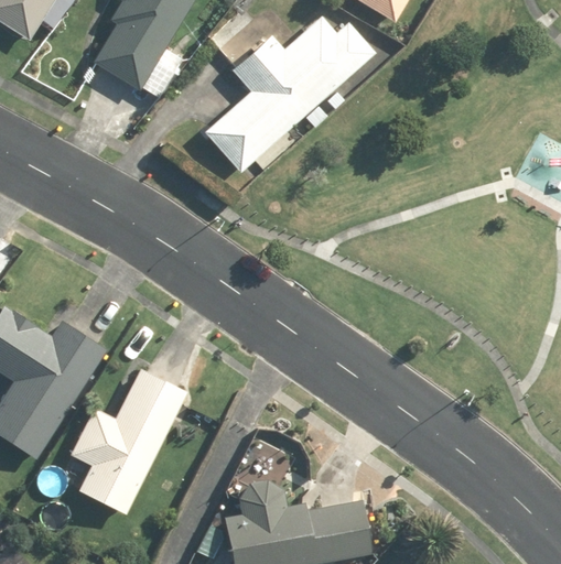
[(0,0),(0,22),(28,41),(54,0),(0,0)]
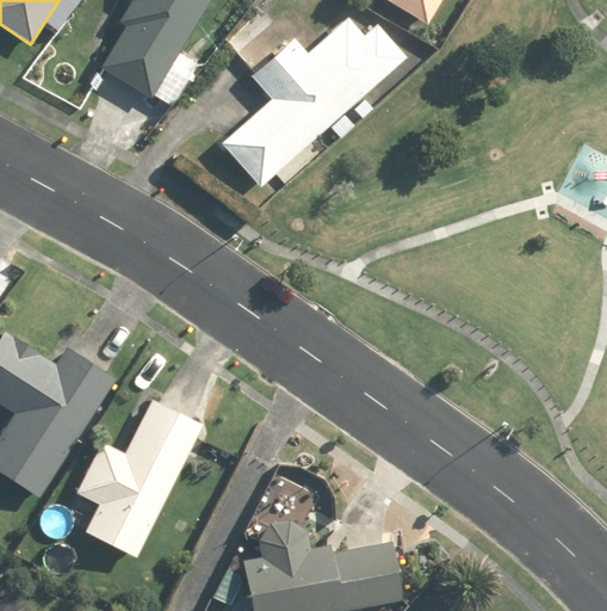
[(131,0),(134,0),(117,28),(127,34),(105,68),(152,97),(209,0),(131,0)]
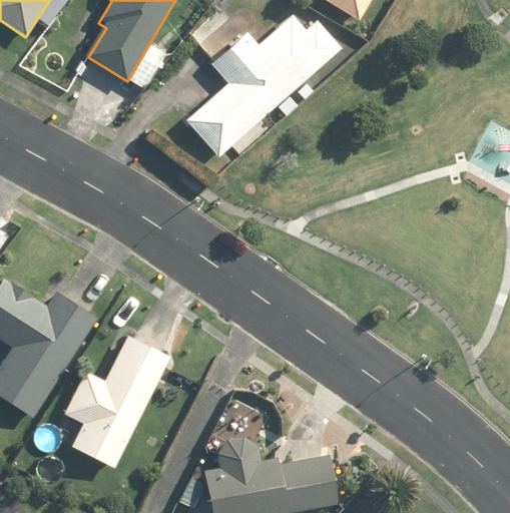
[(327,0),(360,19),(371,0),(327,0)]
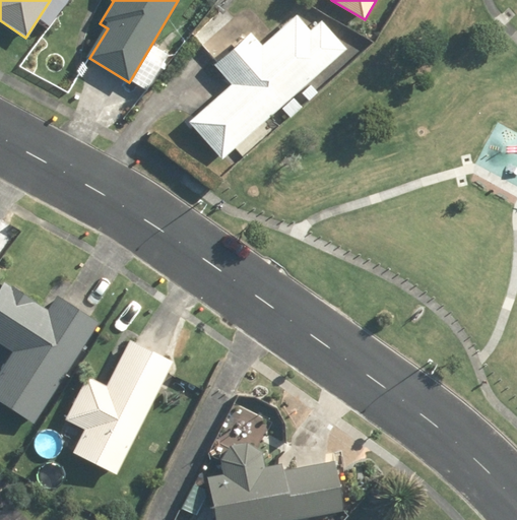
[(248,34),(214,64),(230,82),(187,121),(222,160),(347,48),(322,20),(311,30),(296,14),(260,47),(248,34)]
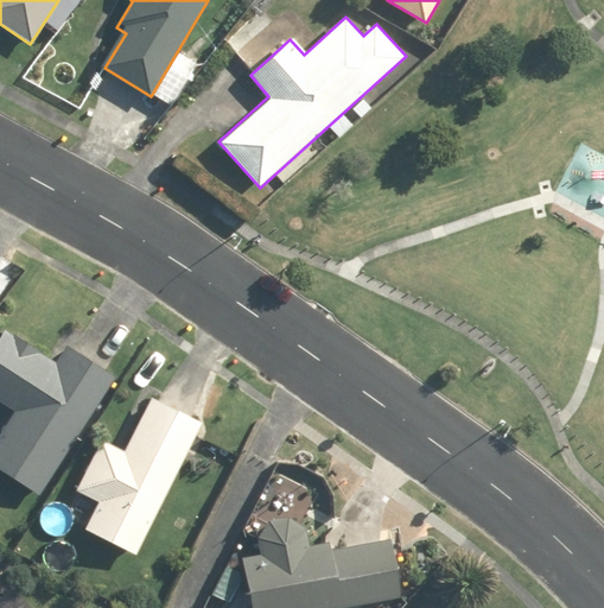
[(55,362),(8,331),(0,343),(0,472),(36,495),(113,379),(65,347),(55,362)]
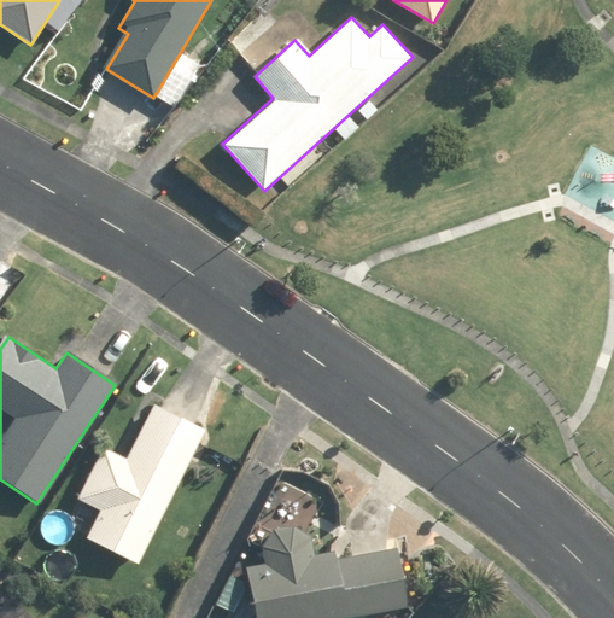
[(100,511),(86,541),(138,567),(205,432),(151,404),(126,456),(103,445),(76,499),(100,511)]
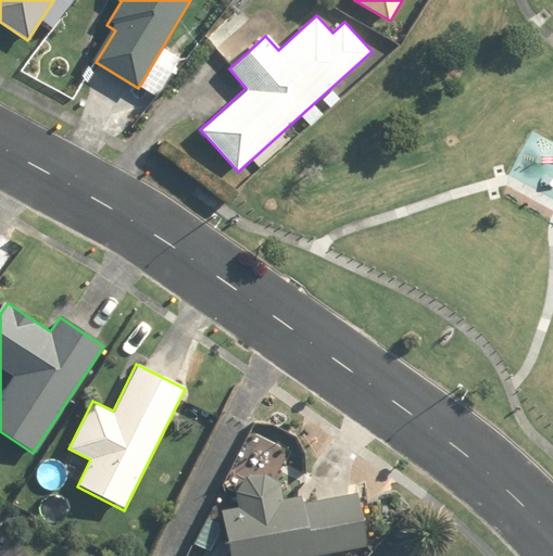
[(317,555),(368,546),(357,493),(304,504),(302,496),(284,500),(281,489),(280,487),(279,485),(279,484),(278,482),(276,481),(275,480),(274,479),(272,478),(271,478),(269,477),(267,476),(266,476),(264,476),(262,476),(261,476),(259,476),(258,476),(255,476),(253,476),(252,477),(250,478),(249,478),(248,479),(246,480),(244,481),(243,482),(242,484),(241,485),(240,487),(239,489),(239,490),(238,492),(238,493),(237,495),(237,496),(239,508),(221,512),(228,555),(317,555)]
